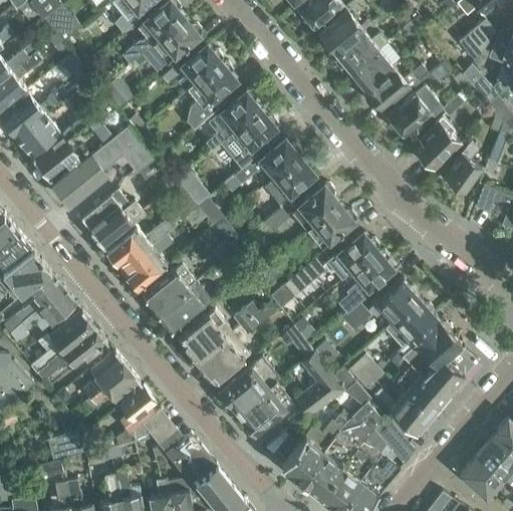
[(32,2),(30,0),(24,0),(17,6),(21,10),(32,2)]
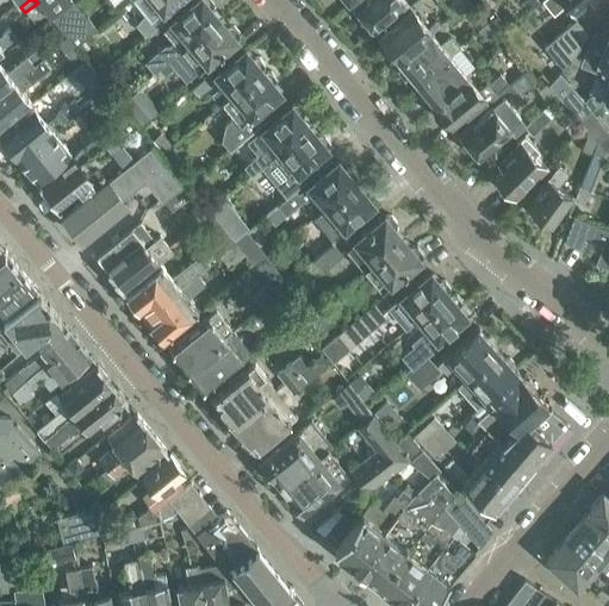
[(54,22),(75,5),(70,0),(36,0),(38,2),(49,16),(54,22)]
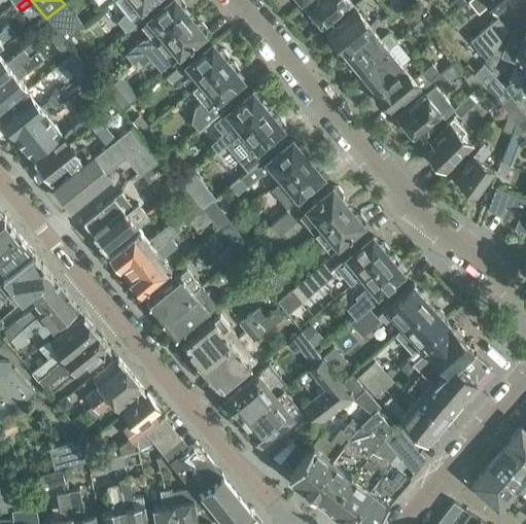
[(117,0),(115,2),(128,15),(117,25),(126,35),(144,20),(139,14),(155,0),(117,0)]
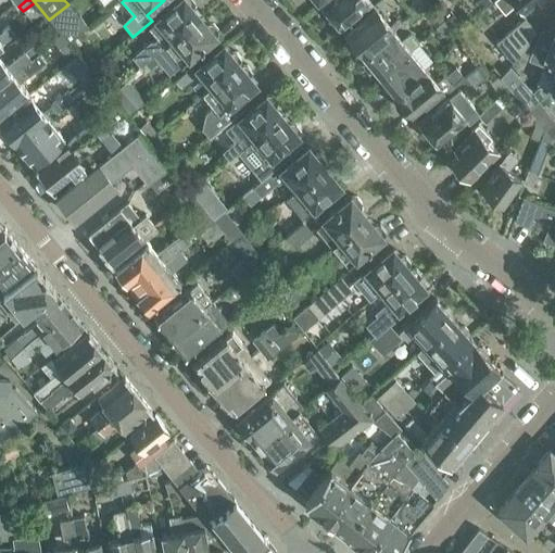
[(166,48),(173,41),(201,19),(194,11),(196,10),(197,5),(191,0),(190,0),(187,0),(186,1),(185,0),(183,0),(150,28),(161,40),(155,45),(151,45),(135,58),(142,67),(144,65),(156,55),(166,48)]
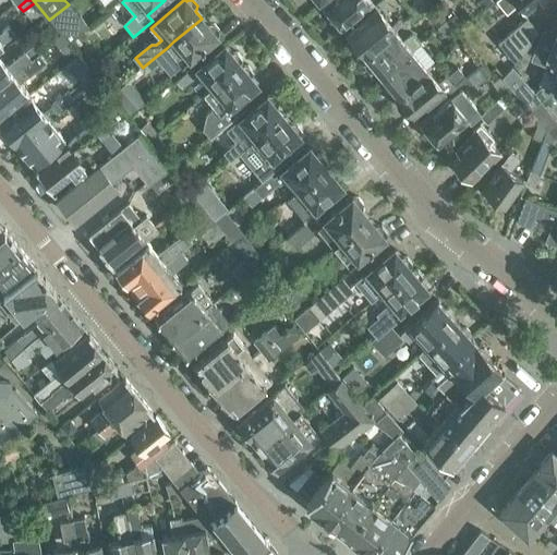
[(336,0),(325,9),(342,31),(361,15),(362,15),(373,5),(367,0),(336,0)]
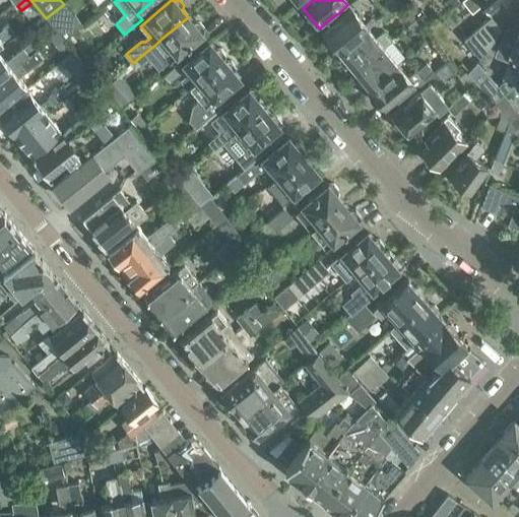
[(507,0),(465,0),(463,2),(473,14),(481,7),(488,14),(499,5),(501,6),(507,0)]
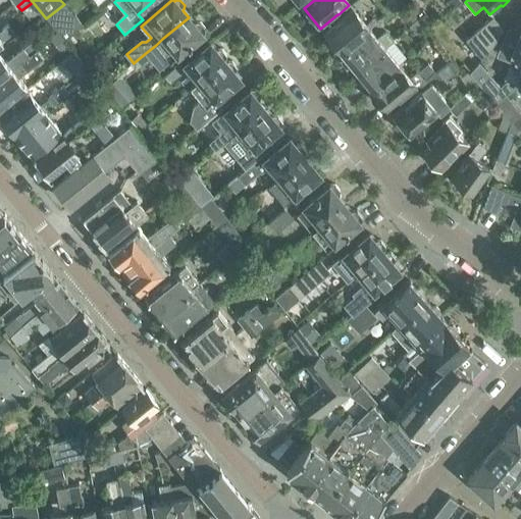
[(83,27),(64,4),(46,18),(59,36),(64,41),(83,27)]
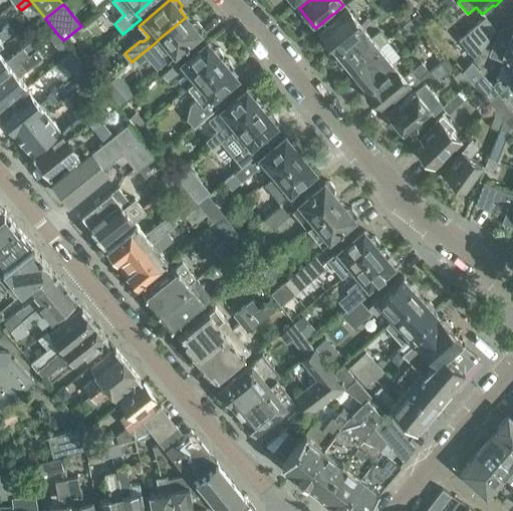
[(337,20),(320,34),(336,53),(364,30),(348,11),(337,20)]
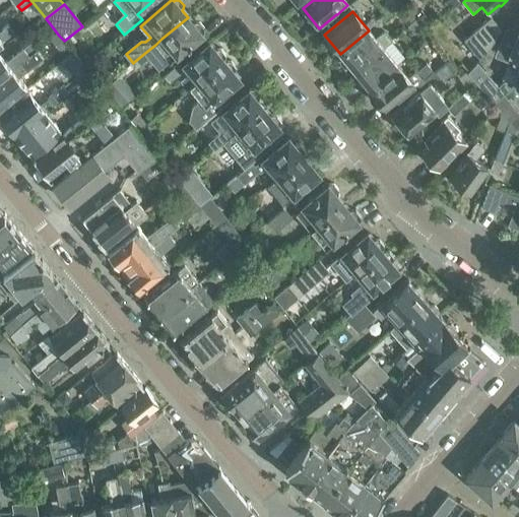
[(425,16),(416,22),(423,29),(424,31),(432,25),(425,16)]
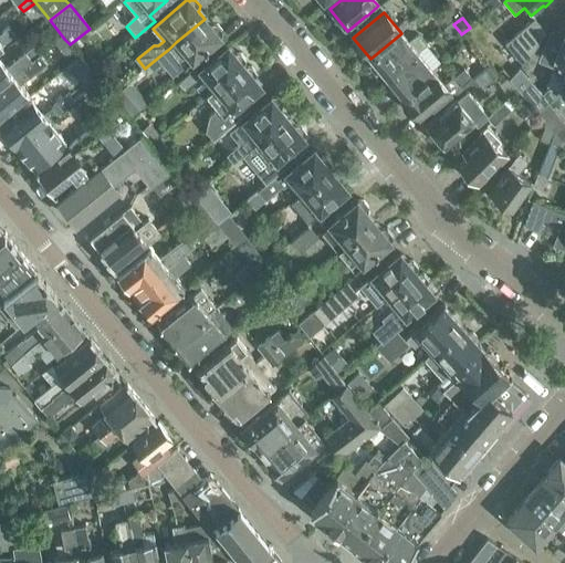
[(205,19),(176,42),(169,49),(186,69),(221,39),(220,38),(221,37),(222,32),(217,27),(212,25),(211,27),(205,19)]
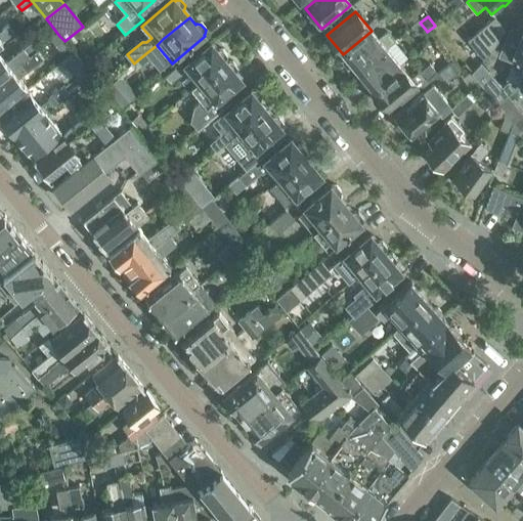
[(495,18),(474,37),(488,53),(507,32),(495,18)]
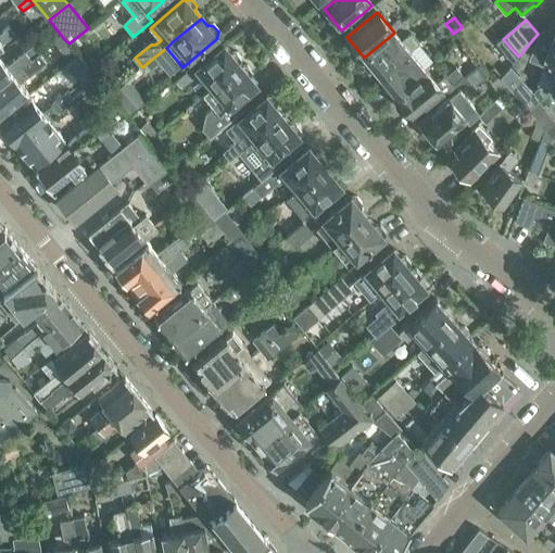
[(444,41),(453,34),(445,24),(437,32),(444,41)]
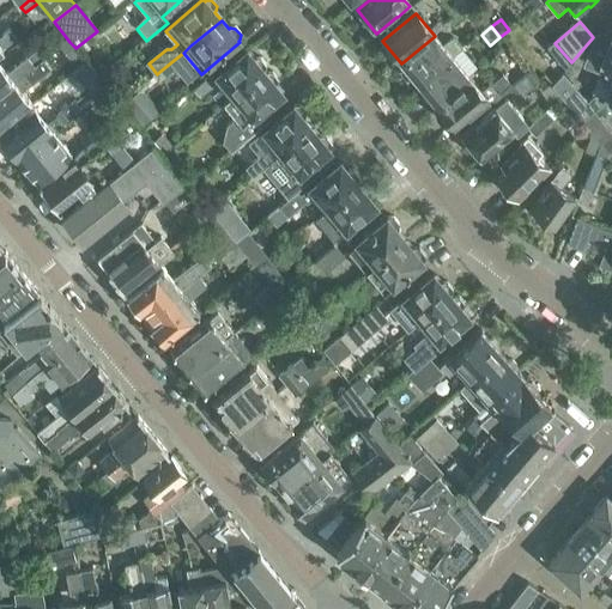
[(611,28),(606,40),(599,37),(587,66),(611,77),(611,81),(611,105),(611,28)]
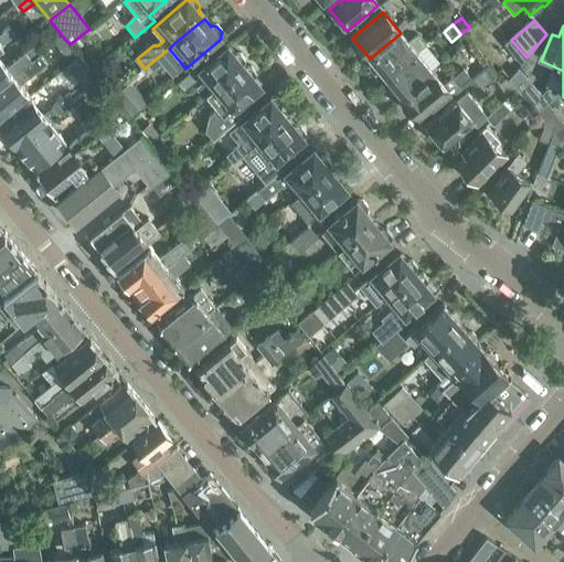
[(0,50),(17,36),(10,28),(0,35),(0,50)]
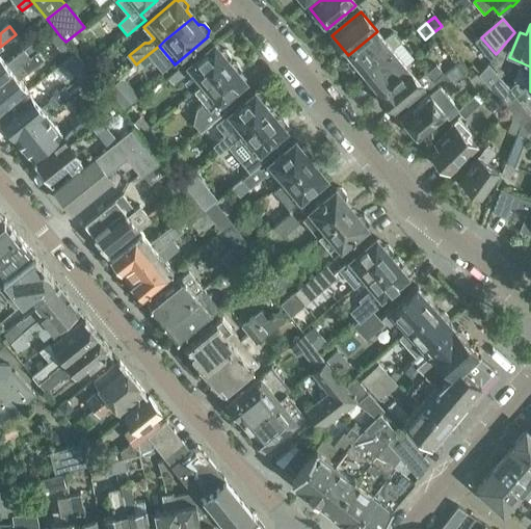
[(348,55),(364,75),(393,51),(401,44),(393,34),(385,41),(377,31),(348,55)]
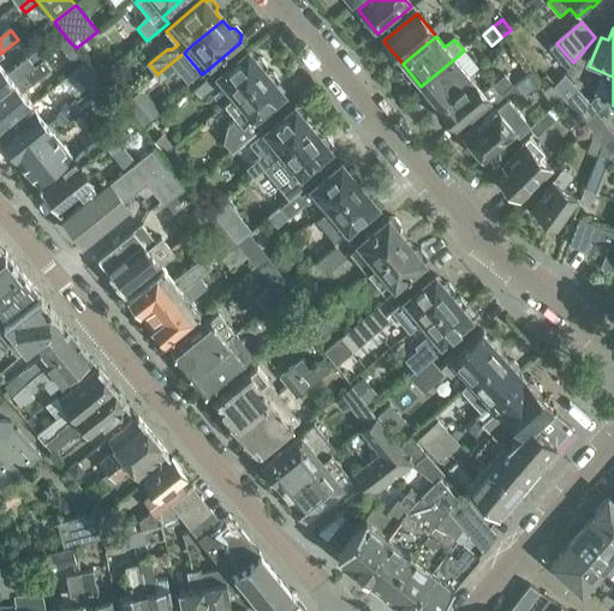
[(70,42),(60,49),(75,67),(85,59),(76,48),(70,42)]
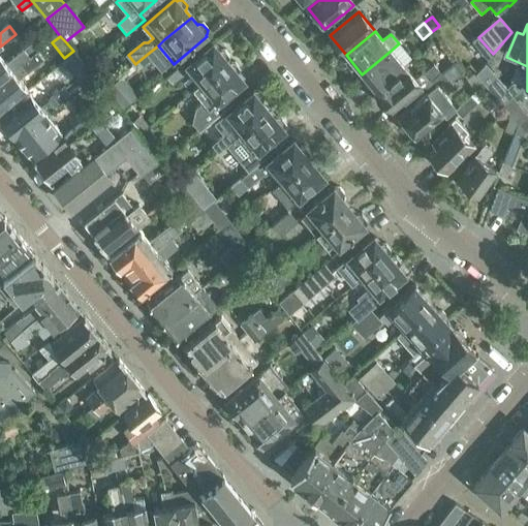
[(0,56),(0,84),(26,64),(38,54),(32,45),(7,65),(0,56)]
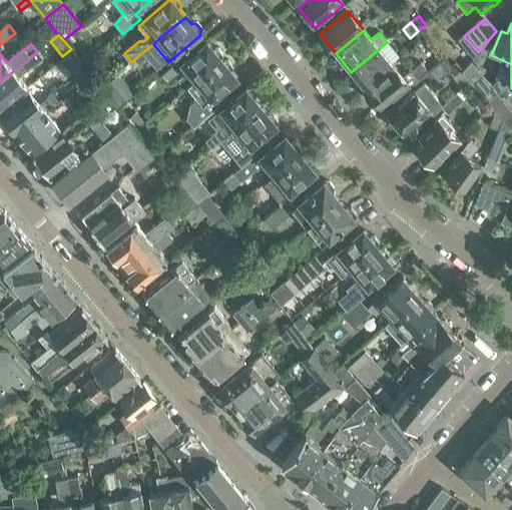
[(194,84),(194,85),(222,62),(221,60),(222,59),(223,55),(218,50),(215,50),(213,51),(207,44),(179,67),(194,84)]
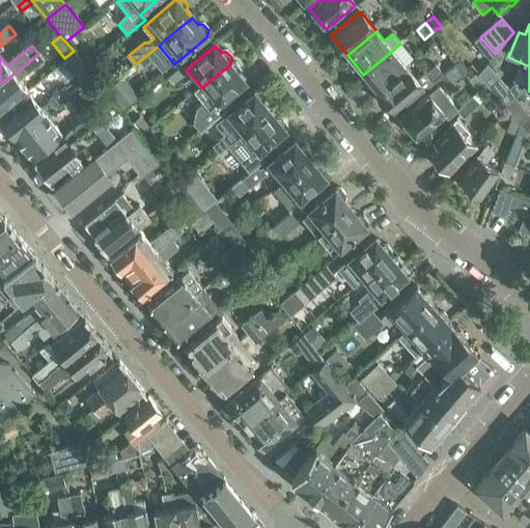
[(363,75),(379,93),(408,70),(392,51),(363,75)]
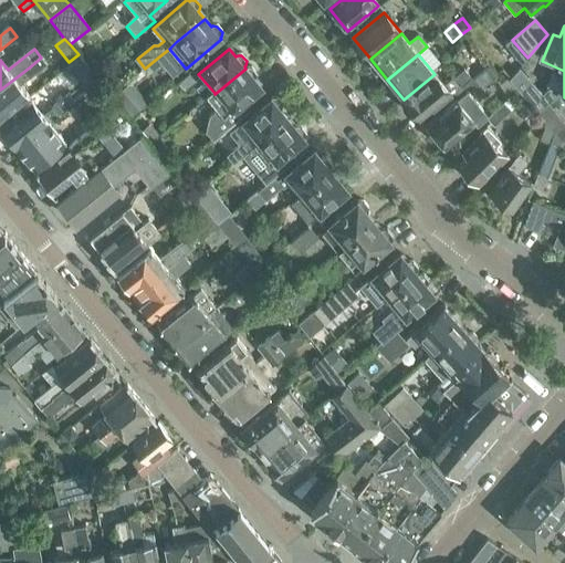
[(165,63),(159,56),(147,66),(153,73),(165,63)]
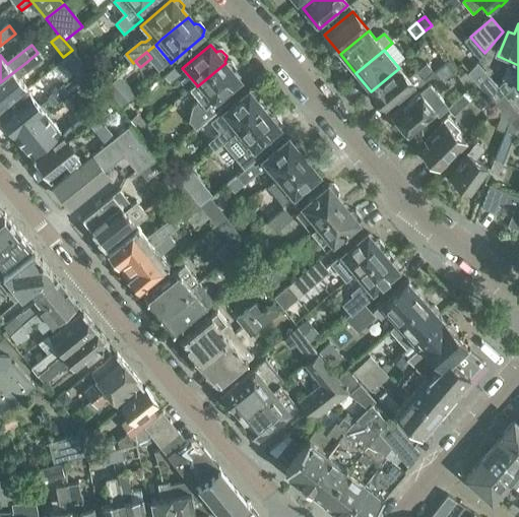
[(25,63),(0,82),(0,114),(28,91),(19,80),(44,61),(38,53),(25,63)]
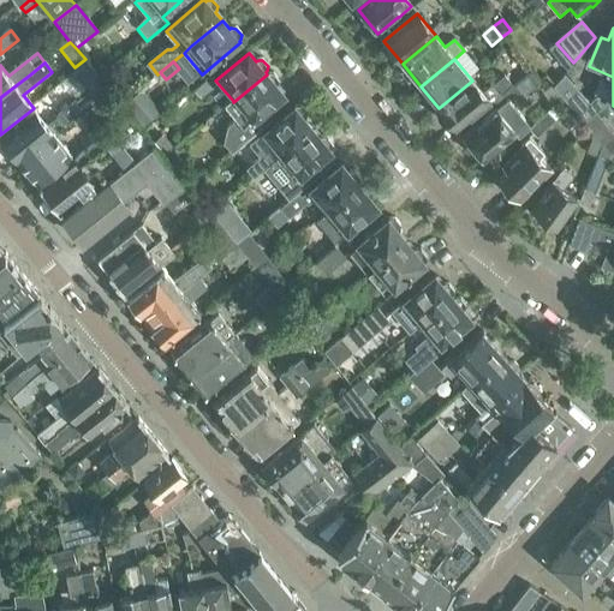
[(268,76),(267,75),(233,102),(233,101),(226,107),(238,121),(228,129),(225,144),(233,155),(272,123),(263,114),(285,96),(278,87),(279,85),(279,81),(274,75),(269,75),(268,76)]
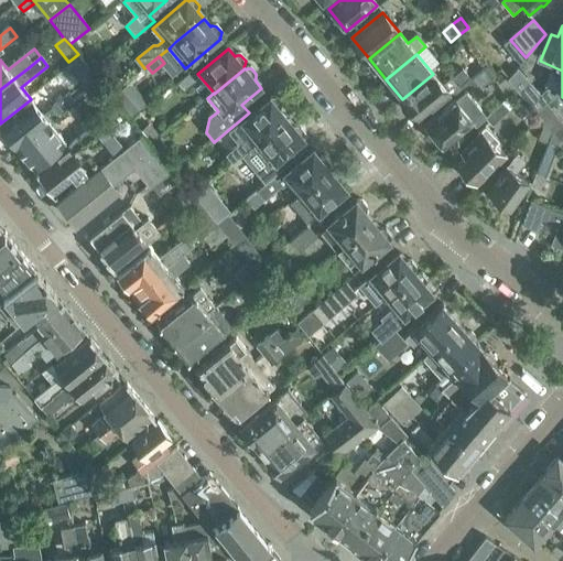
[(471,83),(467,86),(480,89),(494,78),(486,69),(471,83)]
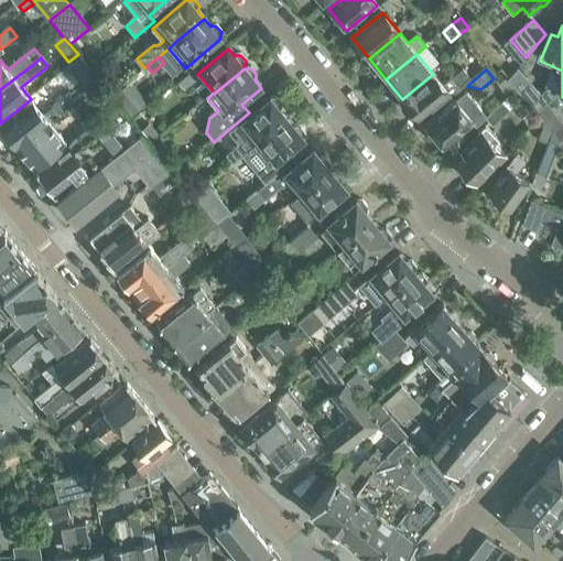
[(433,74),(402,99),(420,120),(439,105),(451,96),(455,96),(467,86),(471,83),(462,72),(444,87),(433,74)]
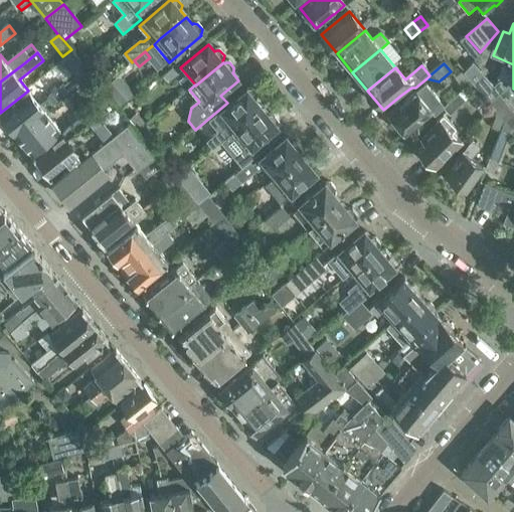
[(488,105),(499,96),(512,89),(501,83),(493,90),(472,65),(464,74),(488,105)]
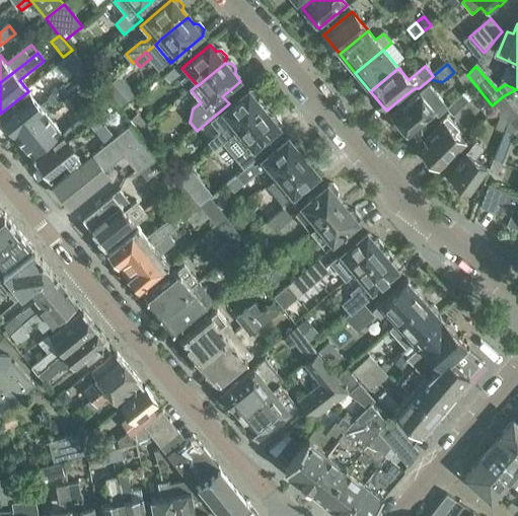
[(93,75),(99,83),(109,75),(102,67),(93,75)]
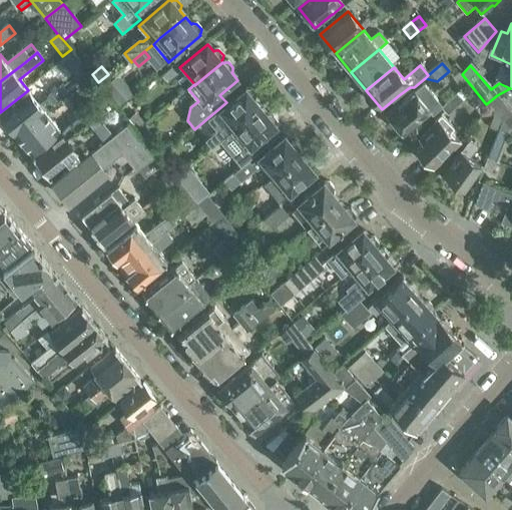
[(168,84),(178,77),(171,68),(161,76),(168,84)]
